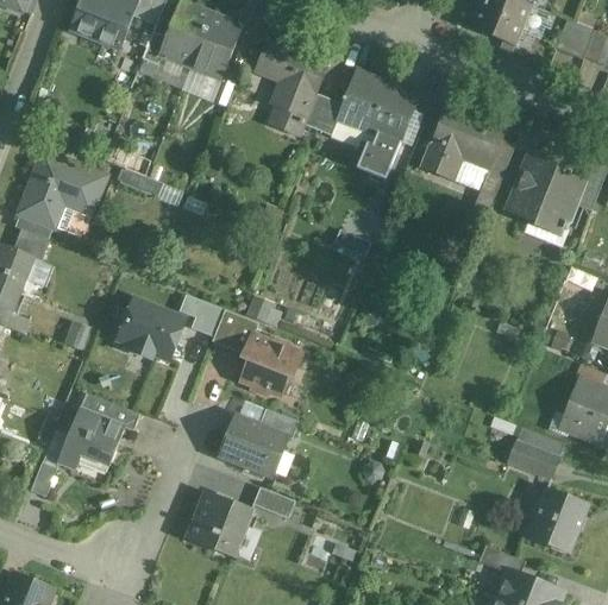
[(2,0),(25,10),(29,0),(2,0)]
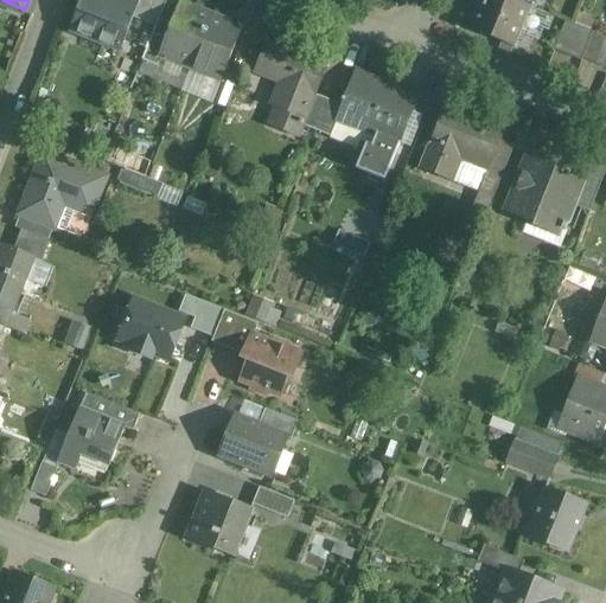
[(83,0),(71,31),(119,50),(133,17),(141,20),(148,0),(83,0)]
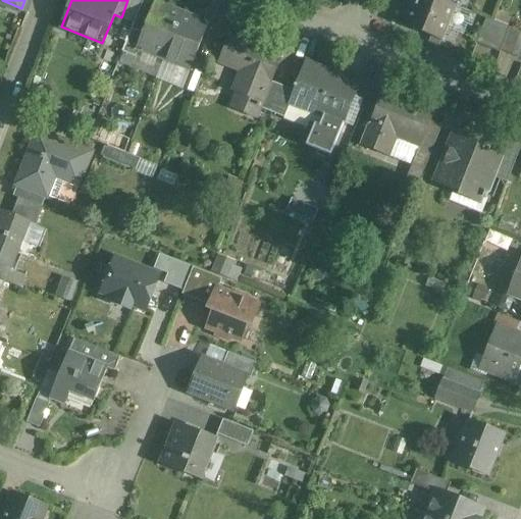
[(127,0),(121,17),(133,22),(142,0),(127,0)]
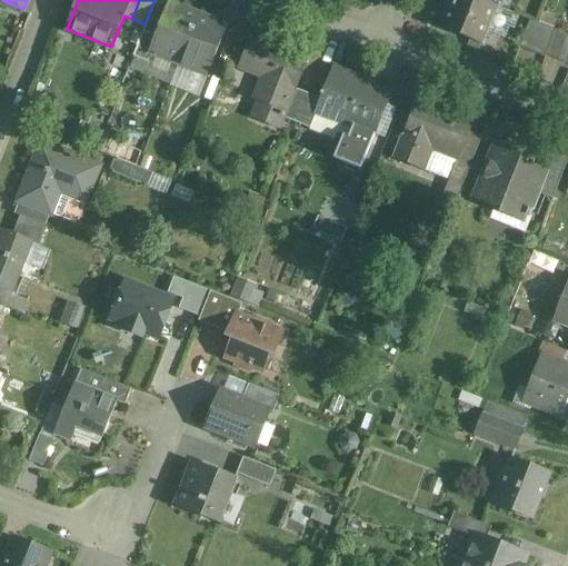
[(489,2),(484,0),(449,0),(439,26),(480,41),(495,5),(489,2)]
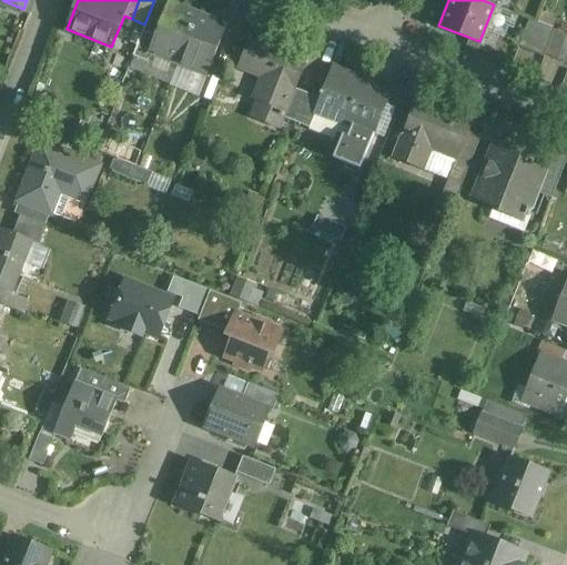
[(198,13),(170,3),(157,37),(151,52),(178,62),(198,13)]
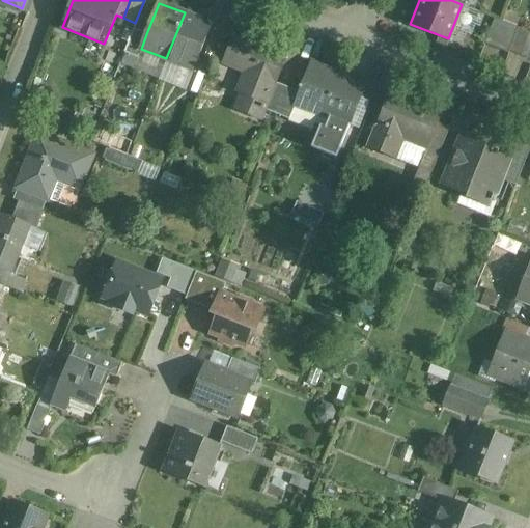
[(212,24),(185,12),(166,58),(194,70),(212,24)]
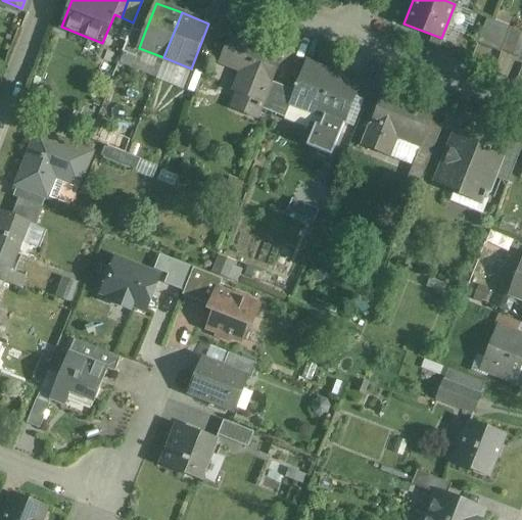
[(510,26),(486,16),(476,41),(500,50),(501,48),(510,26)]
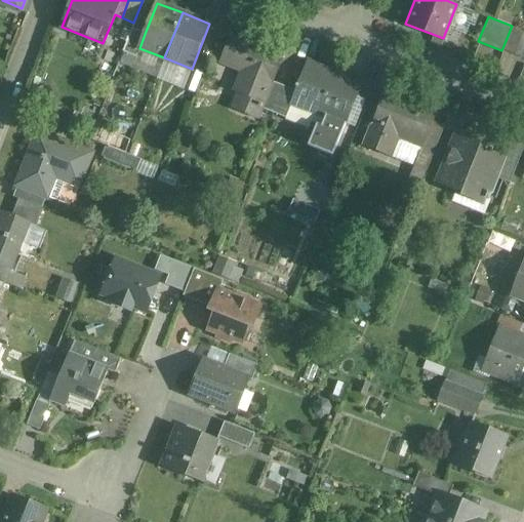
[(512,26),(502,48),(514,53),(523,31),(512,26)]
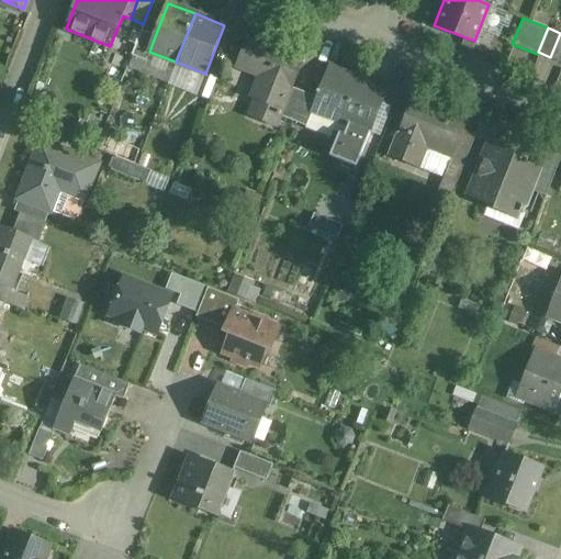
[(155,36),(141,30),(131,55),(146,60),(149,52),(155,36)]
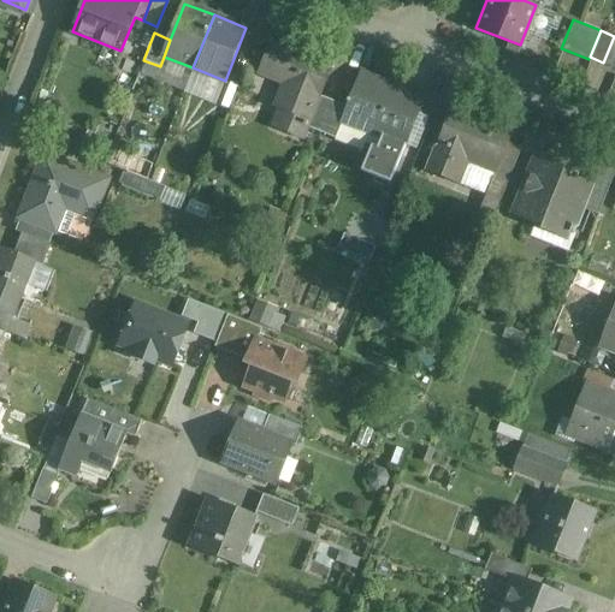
[(332,60),(271,36),(258,71),(289,84),(279,106),(271,125),(302,137),(306,125),(305,125),(308,118),(319,94),(332,60)]
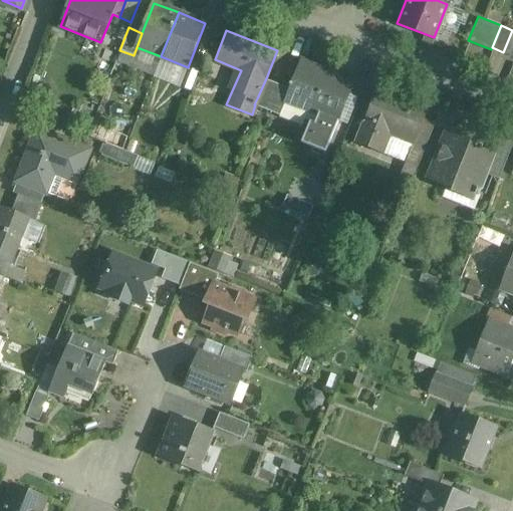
[(512,30),(503,52),(512,55),(512,30)]
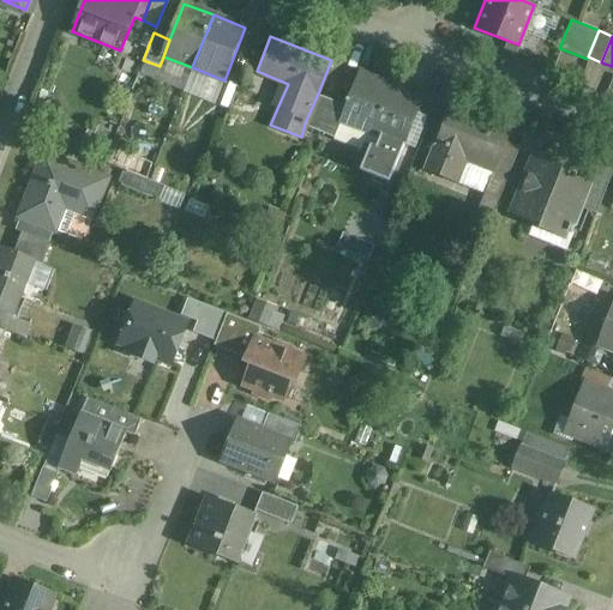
[(421,96),(359,71),(348,97),(346,97),(344,100),(347,101),(346,104),(340,118),(341,118),(379,133),(374,145),(370,144),(359,169),(373,175),(373,174),(388,180),(403,143),(402,143),(421,96)]
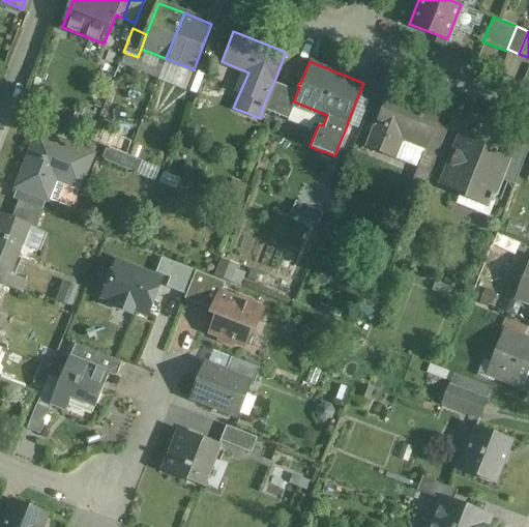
[(286,85),(274,81),(265,101),(262,108),(263,108),(275,113),(286,85)]
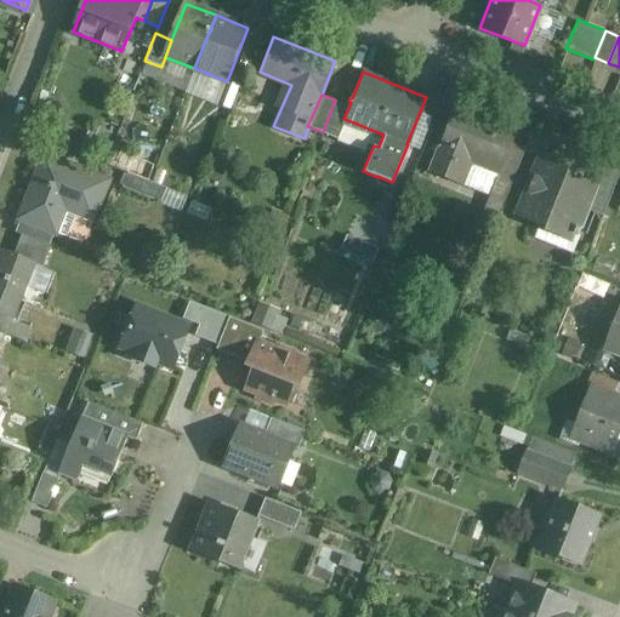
[(350,106),(335,100),(323,132),(337,137),(345,119),(343,119),(350,106)]
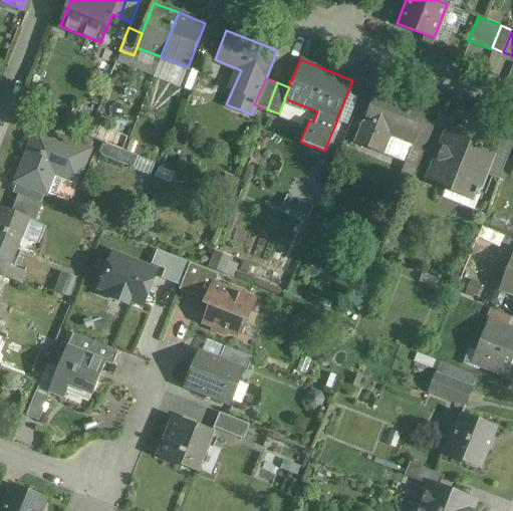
[(427,109),(376,89),(356,142),(380,152),(389,131),(413,141),(415,141),(424,116),(427,109)]
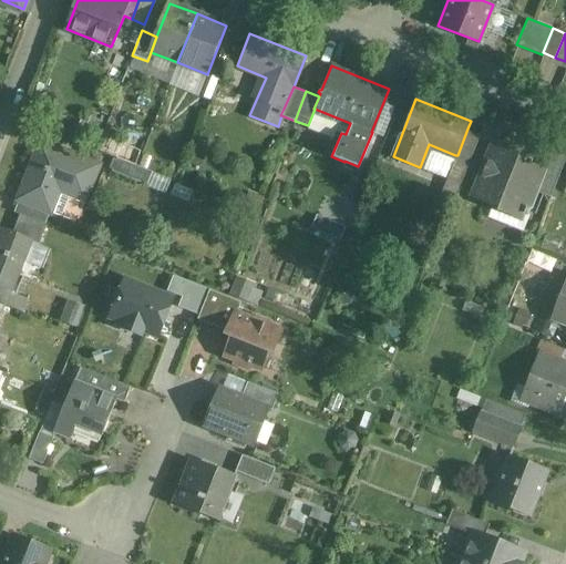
[(458,155),(455,155),(446,177),(460,182),(479,133),(467,129),(458,155)]
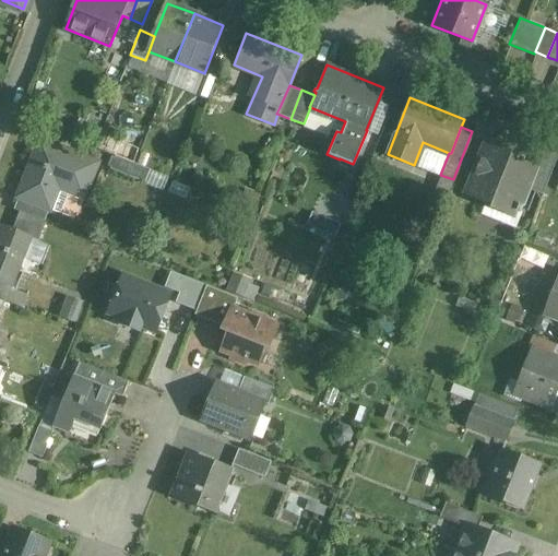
[(97,162),(40,139),(18,196),(21,197),(50,209),(59,187),(84,197),(97,162)]
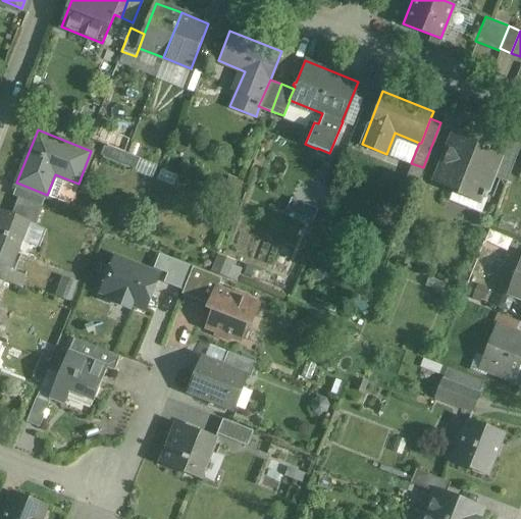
[(478,141),(454,132),(441,163),(441,169),(437,182),(455,189),(451,198),(481,210),(496,174),(493,174),(502,154),(497,152),(477,145),(478,141)]
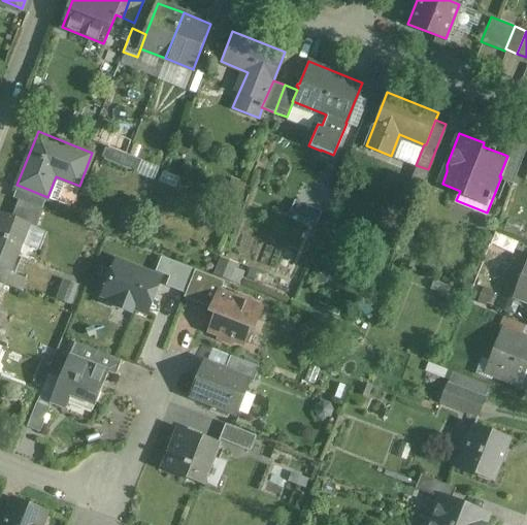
[(526,142),(526,140),(509,134),(502,154),(507,156),(499,176),(501,176),(512,181),(526,142)]
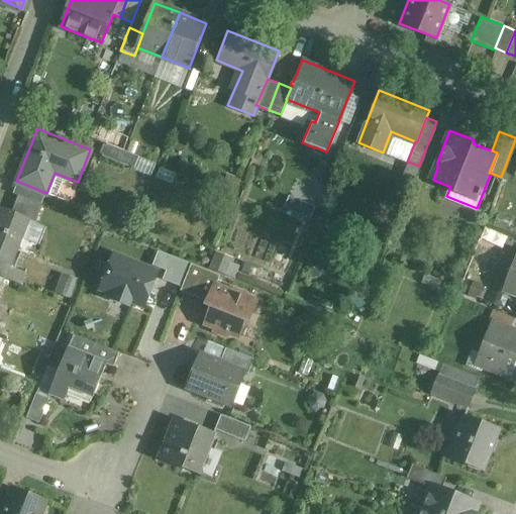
[(140,156),(109,143),(104,157),(135,169),(140,156)]
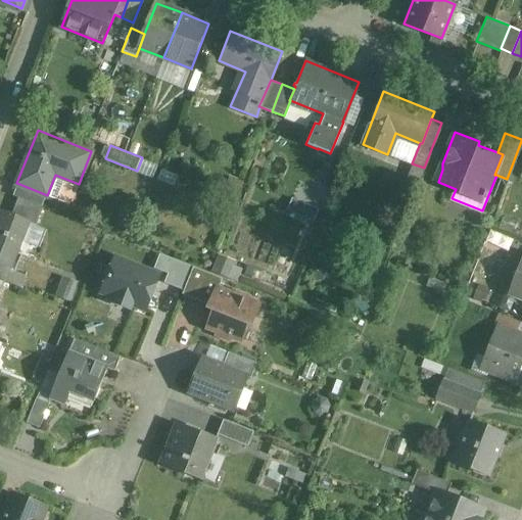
[(306,187),(325,193),(331,177),(313,170),(306,187)]
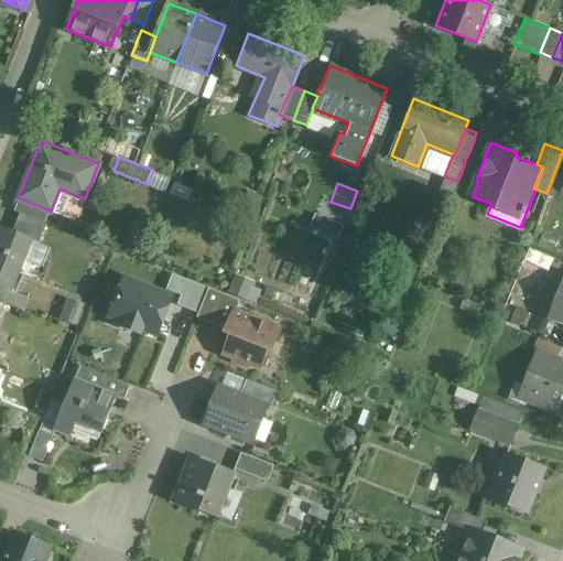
[(51,211),(21,198),(17,211),(19,212),(44,222),(46,223),(51,211)]
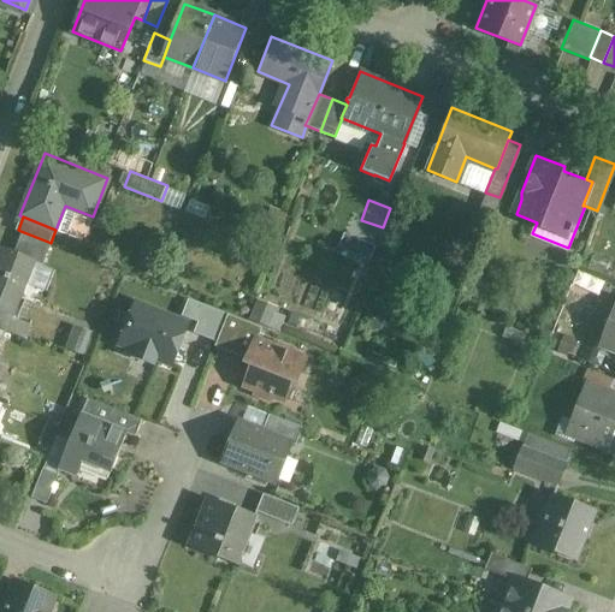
[(48,242),(21,231),(12,250),(34,259),(33,259),(40,262),(48,242)]
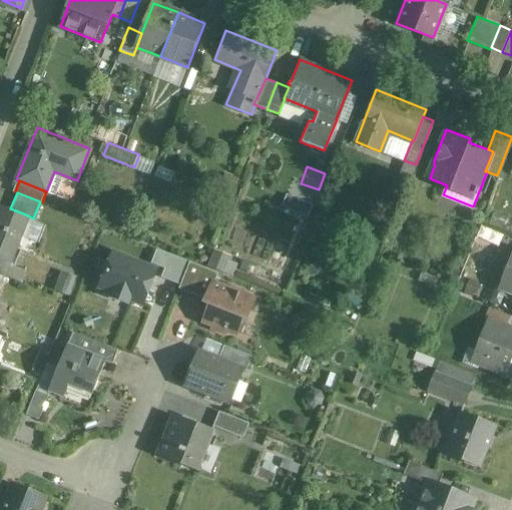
[(10,208),(0,203),(0,258),(8,262),(9,263),(9,261),(26,216),(27,216),(27,215),(28,215),(10,208)]
